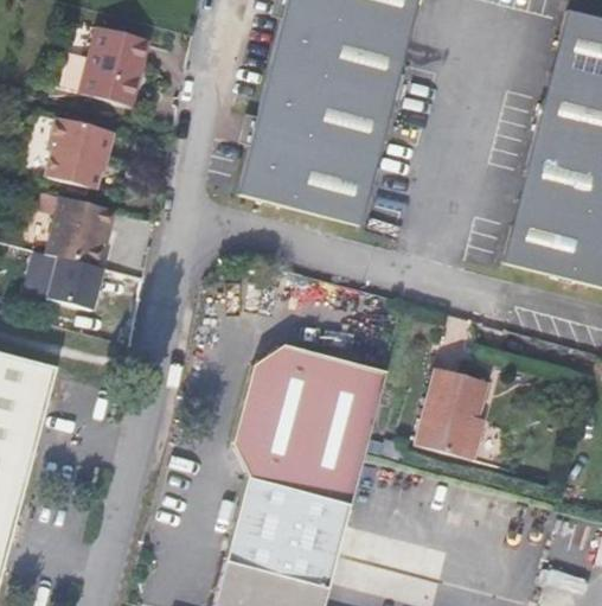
[(292,0),(243,192),(360,223),(416,0),(292,0)]
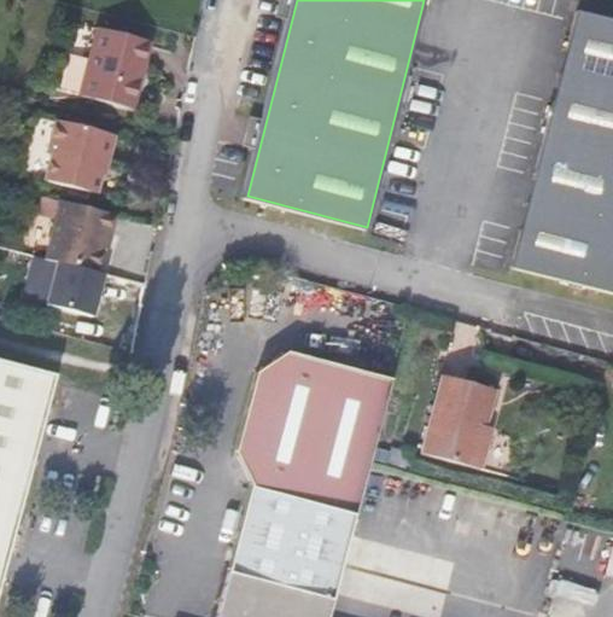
[(612,17),(578,9),(513,266),(612,291),(612,17)]
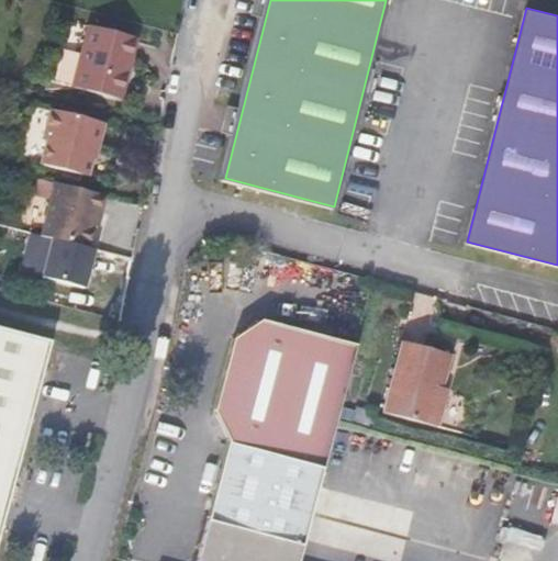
[(92,25),(77,87),(125,99),(141,37),(92,25)]
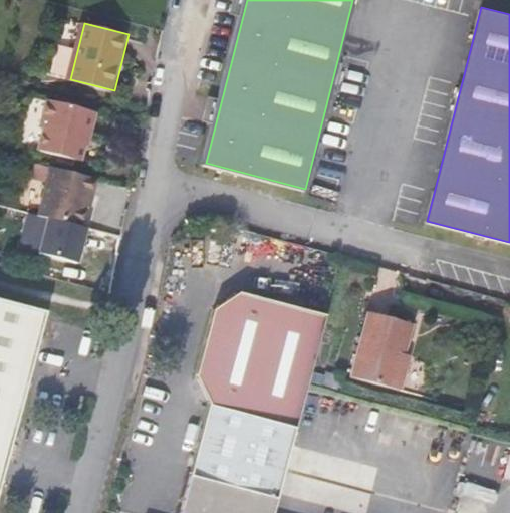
[(97,111),(47,99),(40,126),(44,127),(39,149),(79,160),(83,146),(88,147),(97,111)]
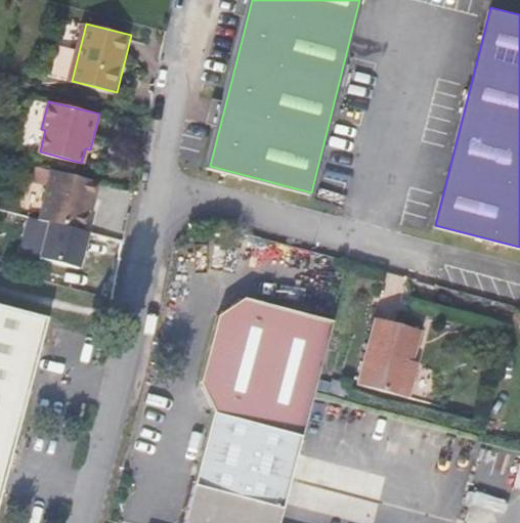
[(95,198),(99,178),(52,167),(40,218),(83,228),(88,208),(91,197),(95,198)]
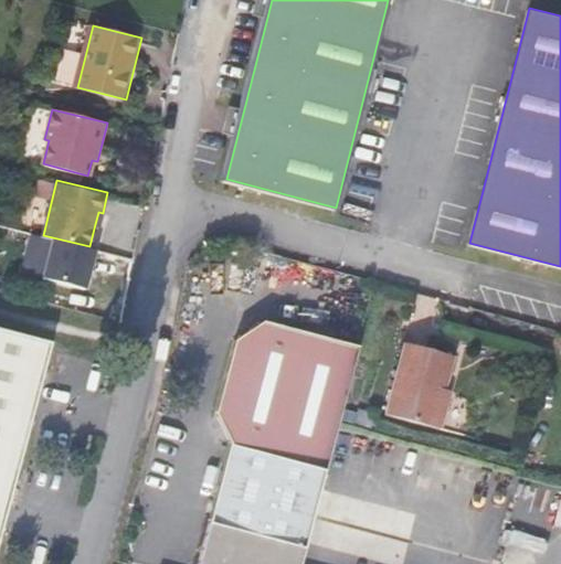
[(304,563),(308,549),(342,418),(361,348),(261,321),(234,339),(222,387),(214,417),(231,445),(197,563),(304,563)]
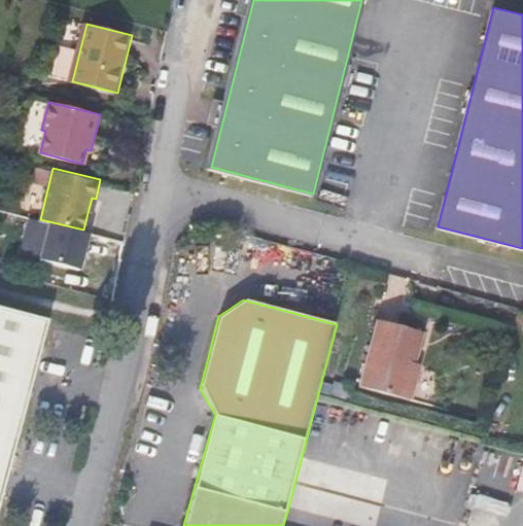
[(0,306),(0,512),(53,320),(0,306)]
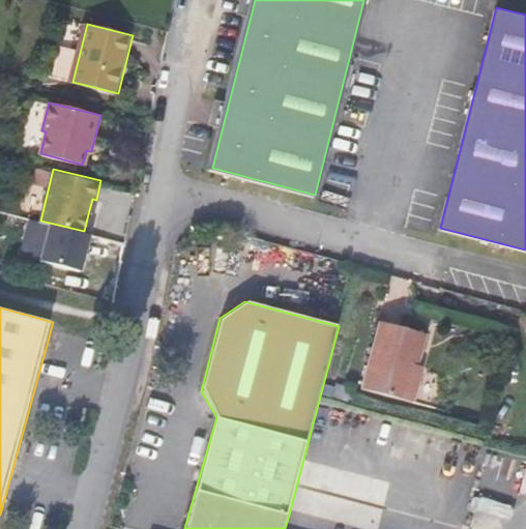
[(417,401),(424,379),(416,377),(420,362),(428,332),(382,321),(366,387),(417,401)]
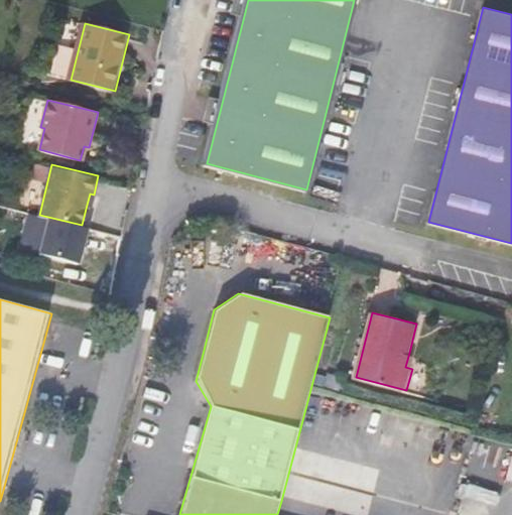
[(416,355),(409,353),(405,367),(412,369),(416,355)]
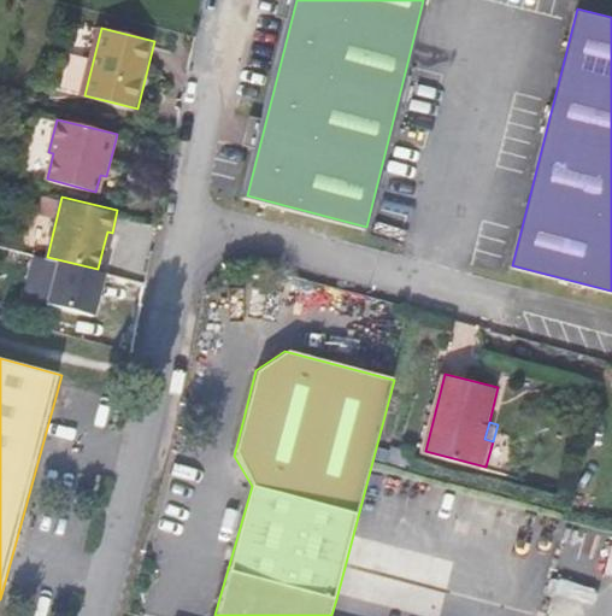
[(396,615),(336,599),(331,615),(396,615)]
